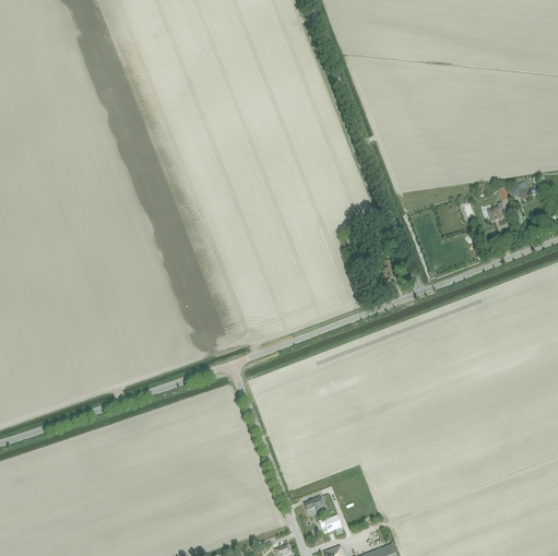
[(541,182),(527,187),(526,185),(527,185),(525,180),(509,186),(512,194),(518,192),(520,198),(530,193),(543,188),(541,182)]
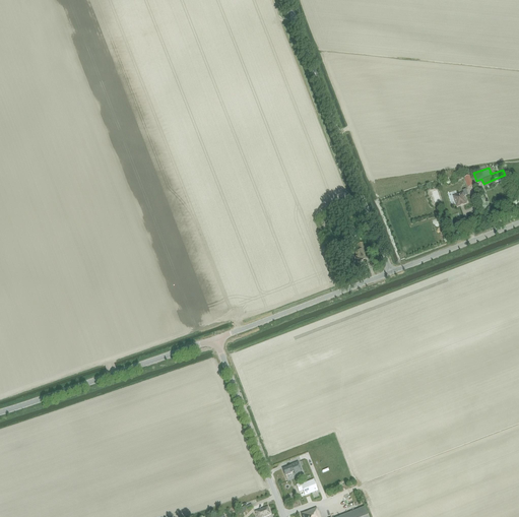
[(472,184),(471,180),(469,174),(464,175),(466,182),(467,185),(472,184)]
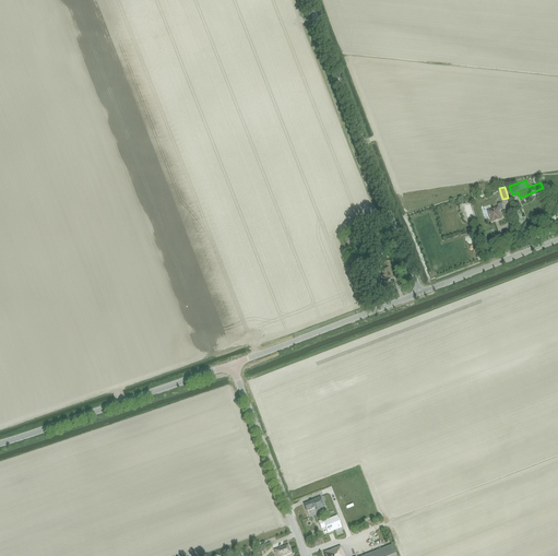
[(497,217),(500,215),(497,204),(486,208),(490,220),(494,219),(497,217)]
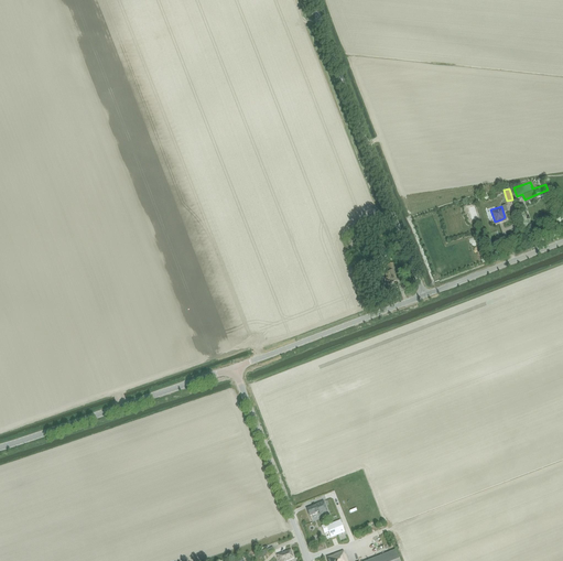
[(391,269),(394,268),(392,260),(386,262),(388,269),(383,271),(386,276),(385,277),(387,282),(392,280),(391,279),(396,278),(391,269)]
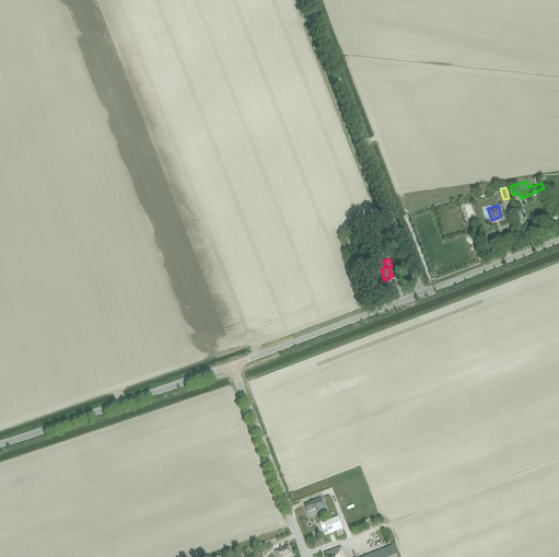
[(313,499),(303,502),(306,509),(315,506),(316,509),(321,507),(324,505),(321,495),(313,498),(313,499)]
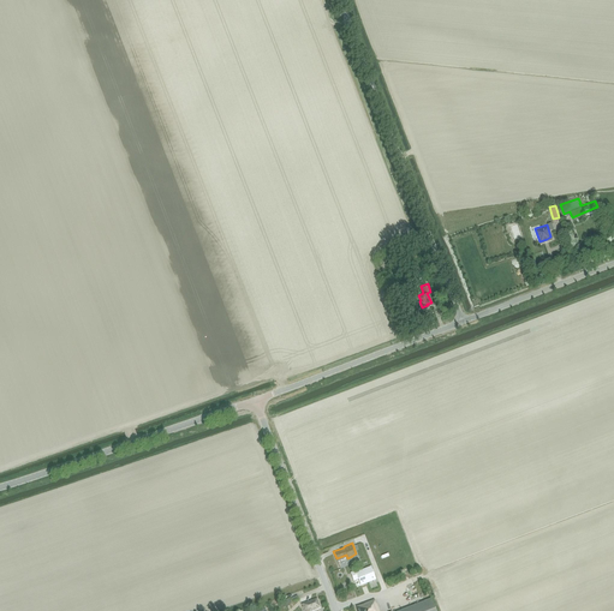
[(359,567),(350,570),(353,577),(357,576),(361,582),(374,576),(369,564),(359,568),(359,567)]
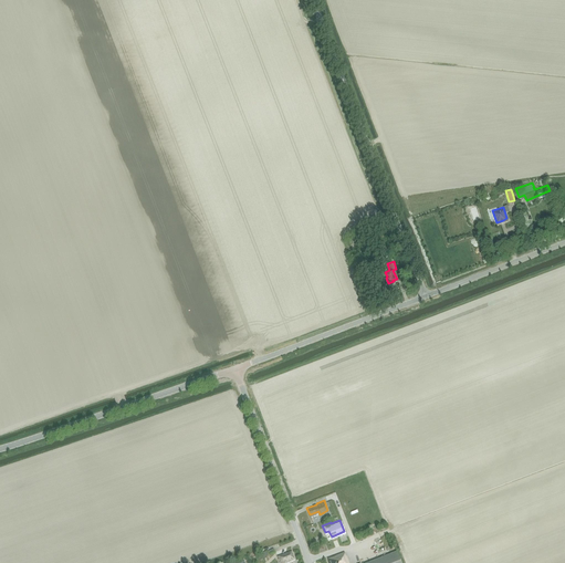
[(274,550),(273,545),(267,549),(267,548),(259,551),(261,556),(268,553),(268,552),(274,550)]
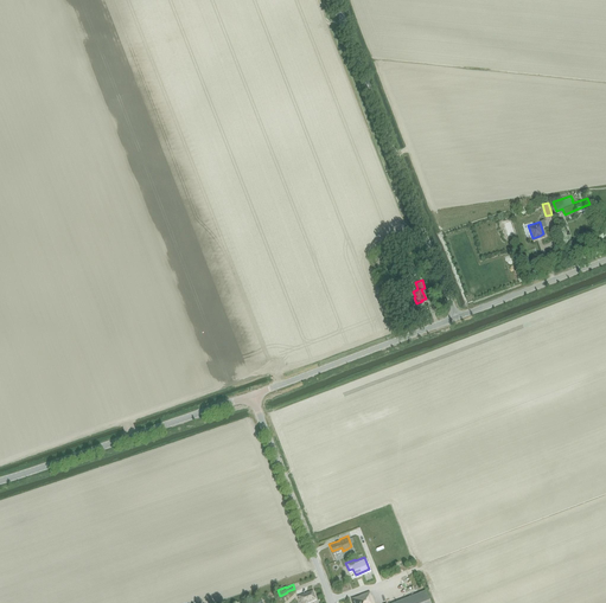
[(299,602),(300,602),(316,597),(312,587),(297,594),(298,596),(298,597),(299,602)]
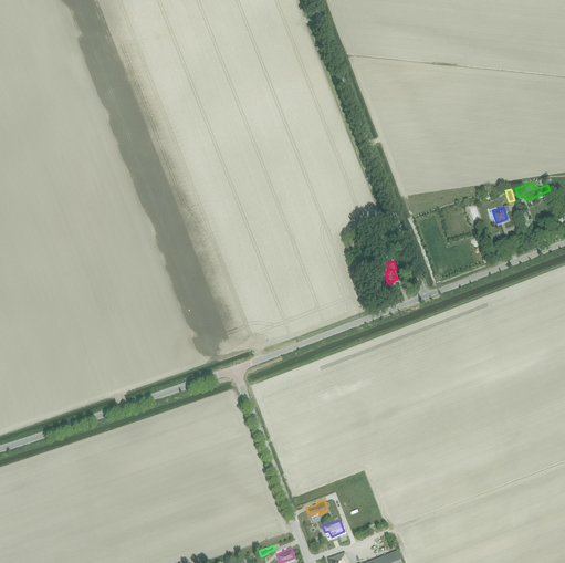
[(356,562),(400,562),(396,549),(361,562),(359,561),(356,562)]
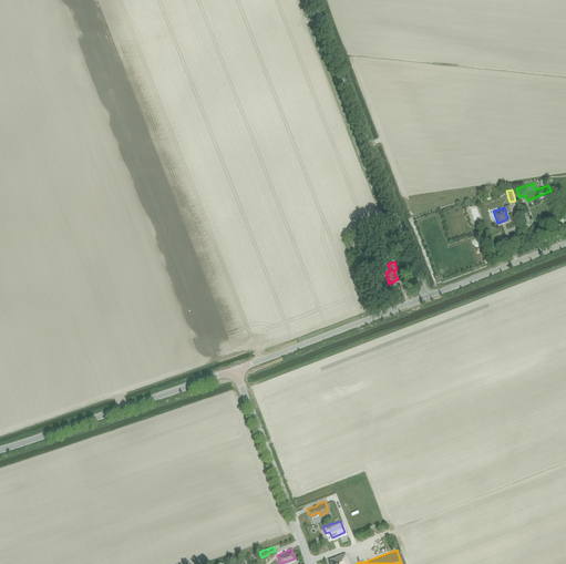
[(346,555),(343,551),(327,557),(329,563),(350,563),(347,554),(346,555)]
